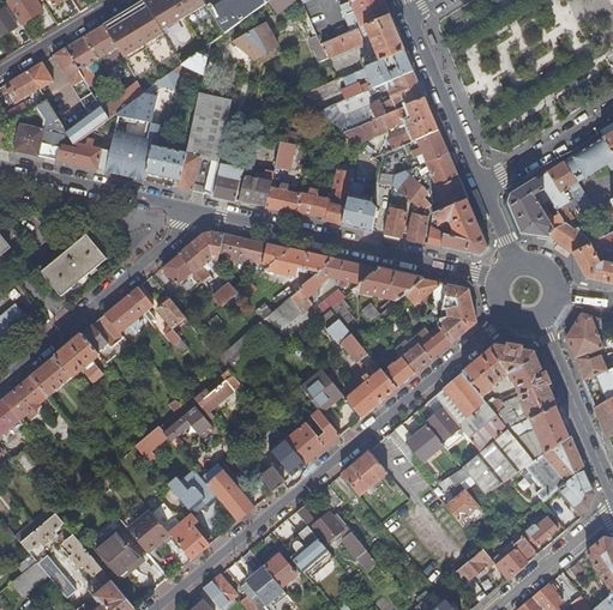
[(7,0),(20,22),(41,8),(35,0),(7,0)]
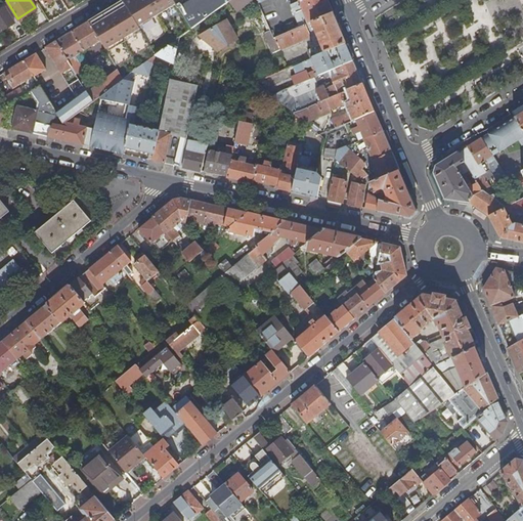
[(105,8),(87,19),(101,42),(104,47),(138,27),(137,25),(123,0),(120,0),(105,8)]
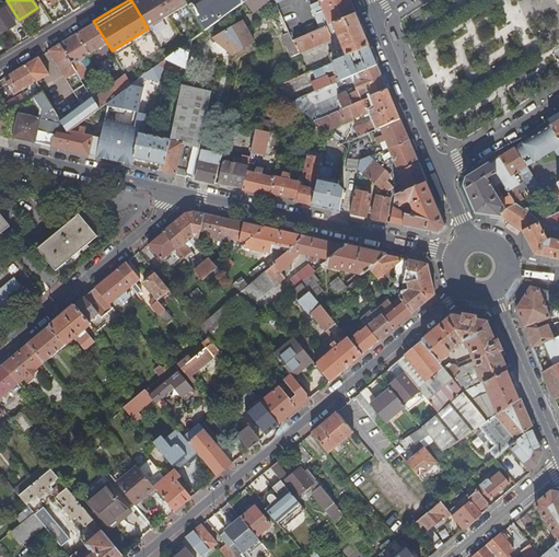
[(131,0),(147,26),(187,2),(185,0),(131,0)]
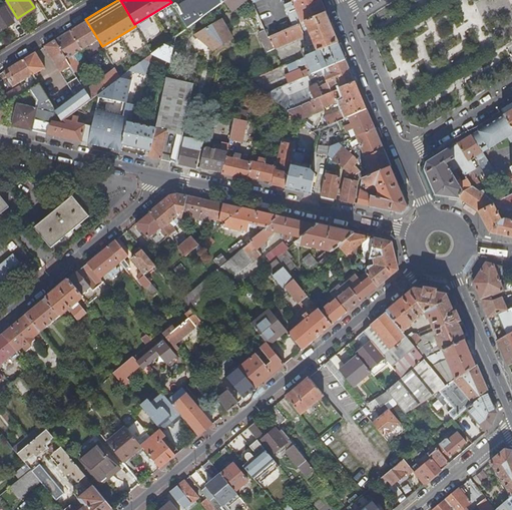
[(222,0),(184,0),(169,0),(171,2),(186,26),(215,5),(222,0)]
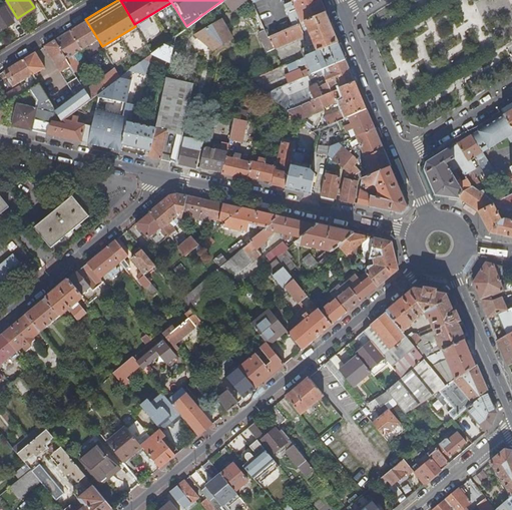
[(224,0),(231,9),(243,0),(224,0)]
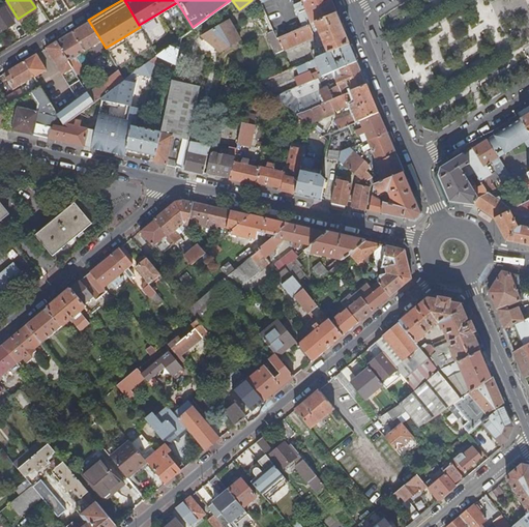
[(299,0),(292,3),(302,27),(335,12),(330,0),(299,0)]
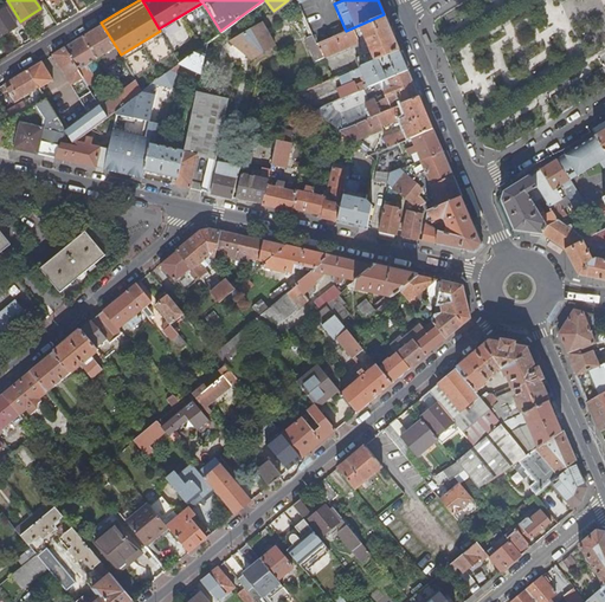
[(0,34),(15,24),(5,6),(0,8),(0,34)]
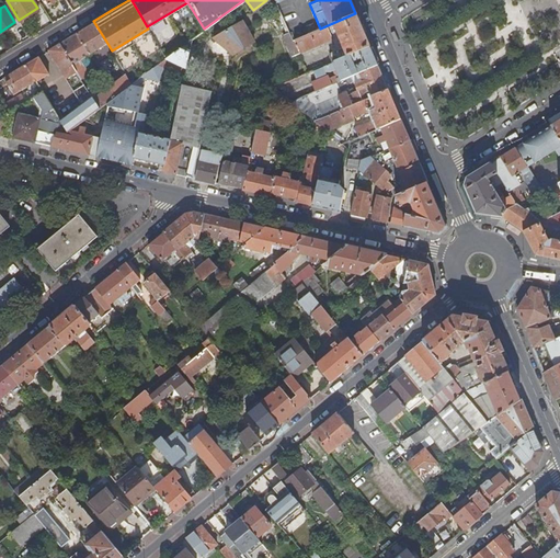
[(363,32),(355,13),(320,29),(305,35),(294,40),(299,52),(332,37),(329,30),(334,26),(336,32),(332,33),(334,40),(336,38),(339,44),(341,43),(344,49),(339,52),(338,49),(329,53),(332,61),(369,45),(363,32)]
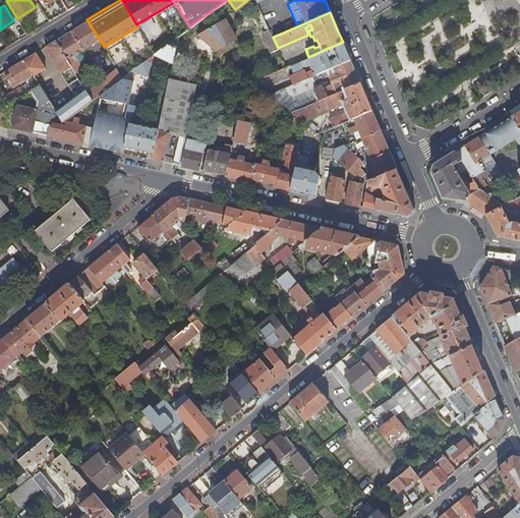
[(224,18),(197,34),(216,50),(235,38),(224,18)]
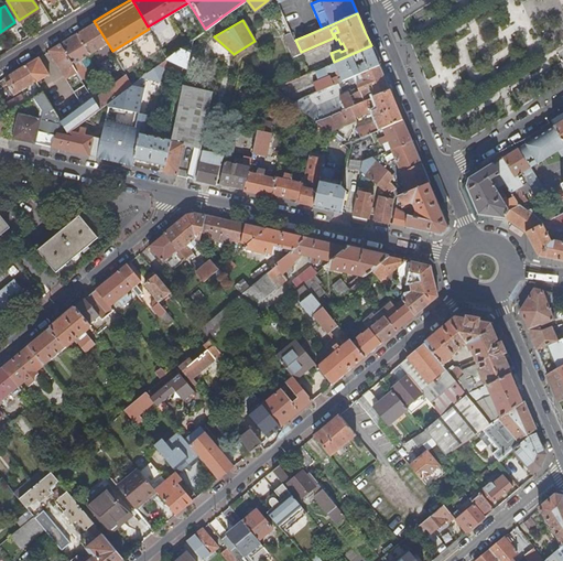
[(77,32),(90,53),(93,51),(104,44),(106,47),(109,45),(94,21),(87,25),(77,32)]
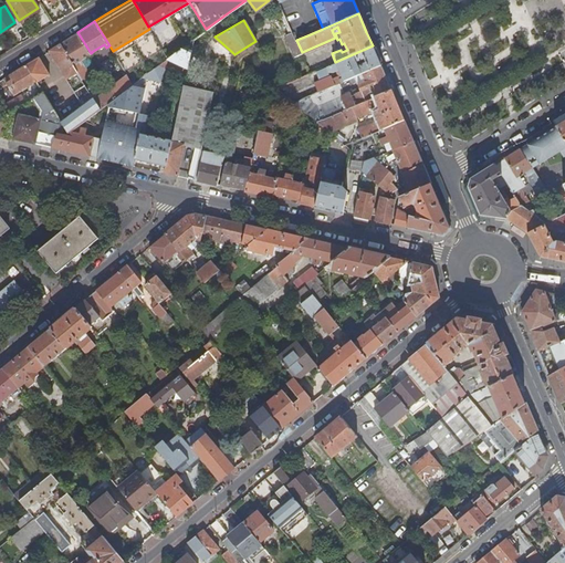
[(60,42),(82,79),(91,73),(85,65),(84,66),(81,60),(91,53),(77,32),(72,35),(60,42)]
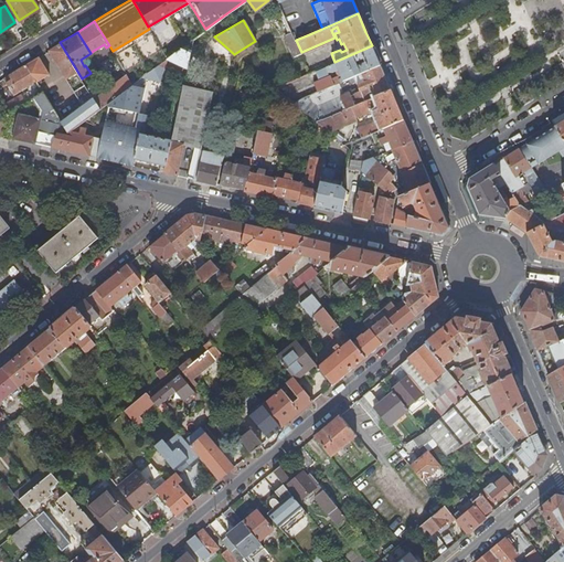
[(295,40),(290,32),(285,34),(288,43),(295,40)]
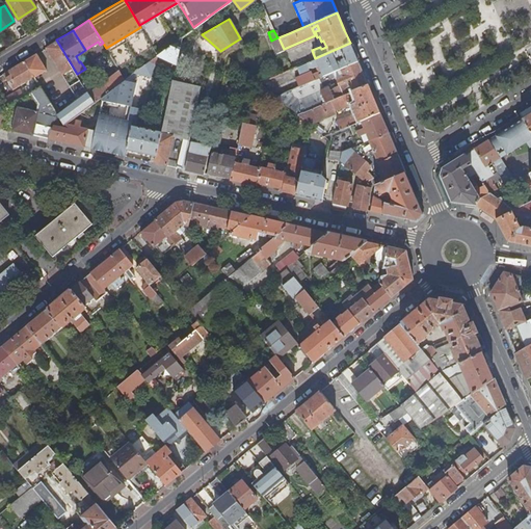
[(284,49),(279,37),(277,37),(271,41),(276,52),(284,49)]
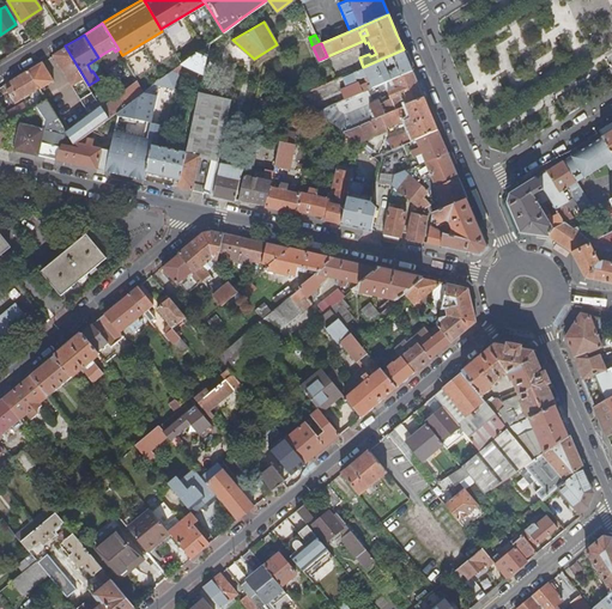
[(91,129),(109,116),(95,95),(89,85),(65,46),(53,54),(89,113),(66,129),(74,142),(80,138),(85,134),(91,129)]
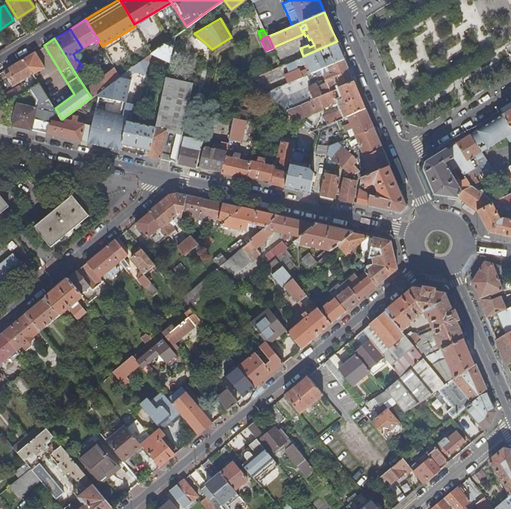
[(94,40),(84,46),(89,54),(102,46),(99,41),(96,43),(94,40)]
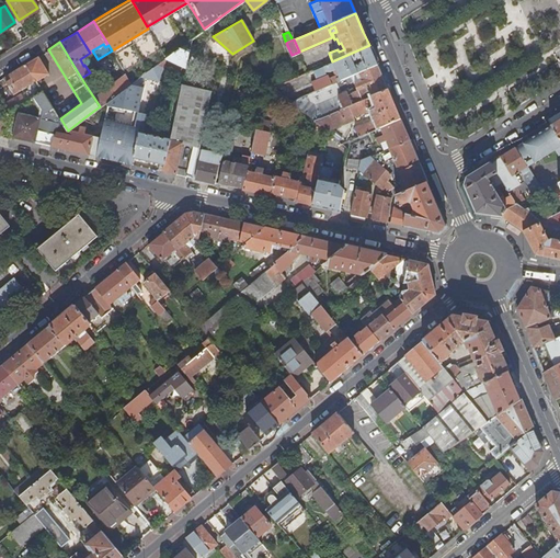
[(374,57),(369,45),(332,61),(322,65),(326,71),(330,70),(335,68),(341,79),(351,75),(377,64),(374,57)]
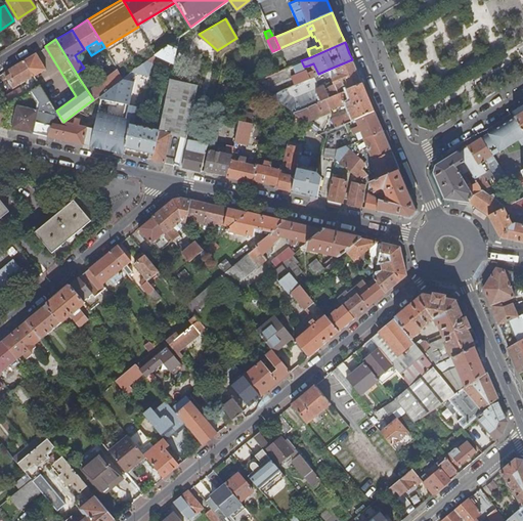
[(154,54),(173,62),(176,47),(168,44),(155,53),(154,54)]
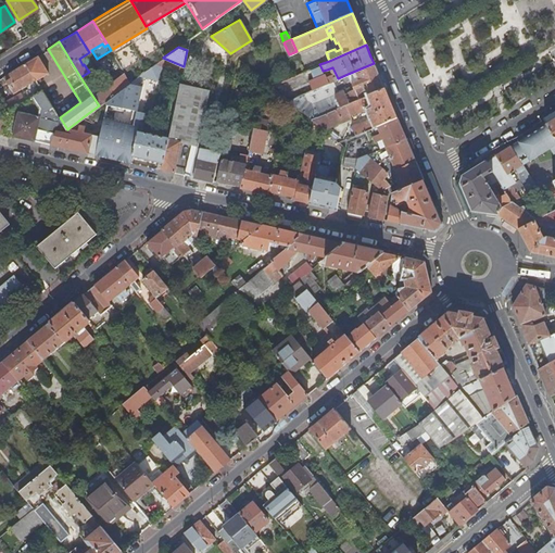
[(48,72),(38,54),(25,63),(35,79),(38,84),(41,80),(39,77),(48,72)]
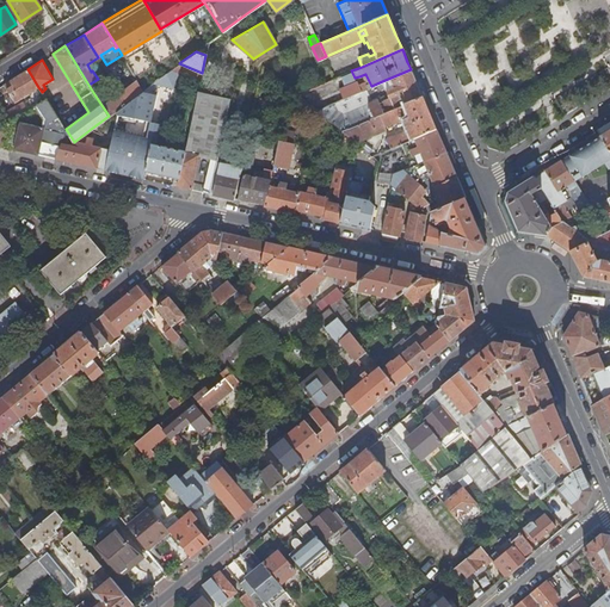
[(167,72),(164,87),(173,90),(173,86),(177,74),(172,68),(167,72)]
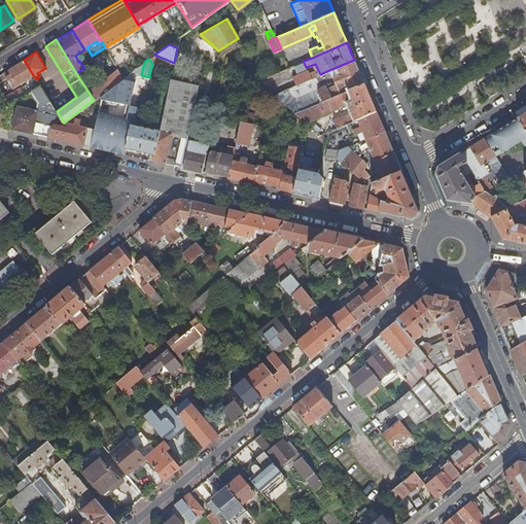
[(12,86),(33,75),(24,60),(3,72),(12,86)]
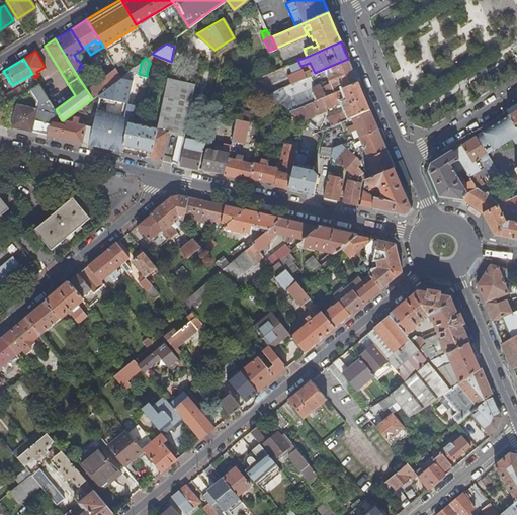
[(353,72),(348,59),(324,69),(329,82),(322,86),(320,81),(315,84),(311,75),(268,93),(289,110),(357,81),(353,72)]
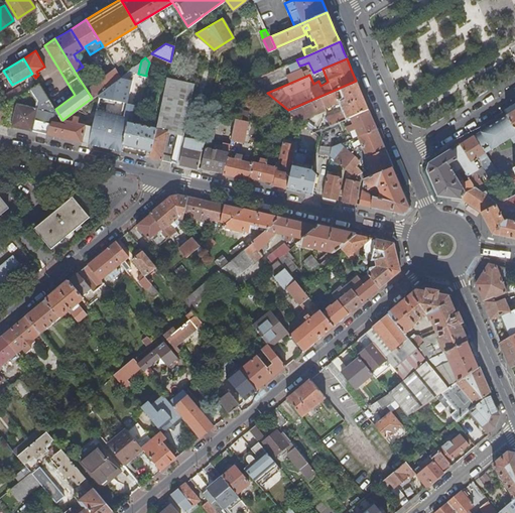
[(101,78),(106,87),(121,76),(116,67),(101,78)]
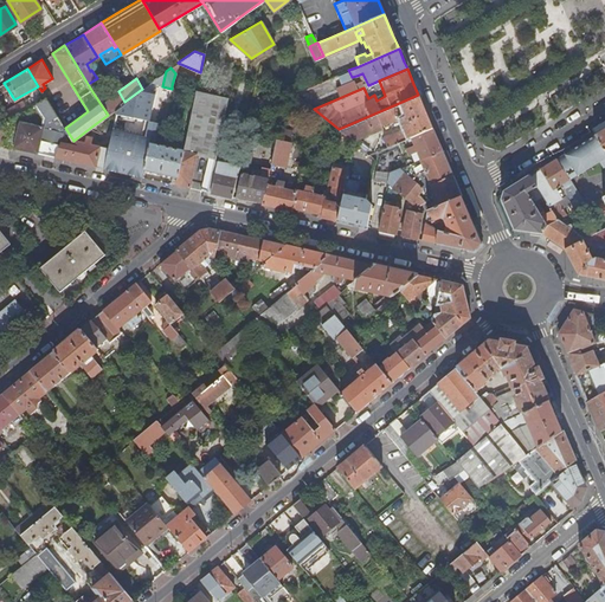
[(314,109),(364,88),(365,86),(361,81),(355,83),(354,81),(304,102),(314,109)]
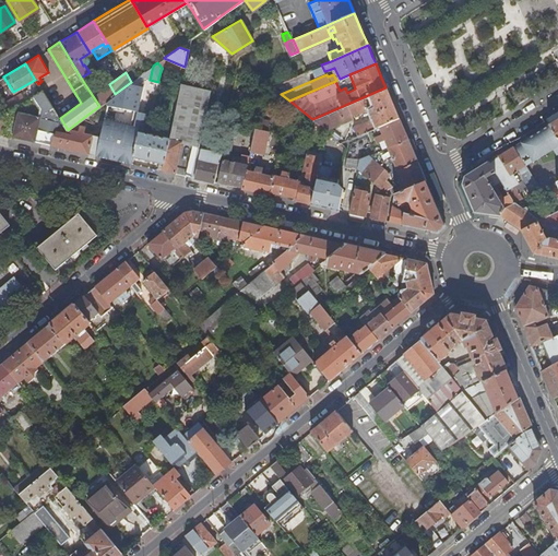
[(115,158),(131,162),(133,155),(139,130),(143,110),(138,109),(142,85),(131,82),(115,94),(107,101),(94,154),(115,158)]
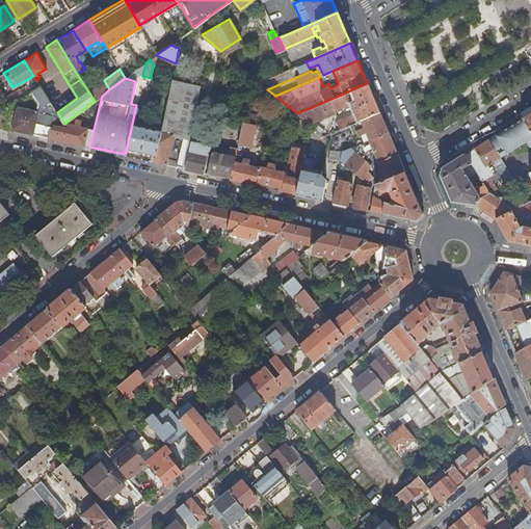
[(174,133),(188,139),(191,126),(201,84),(173,78),(161,131),(156,154),(154,161),(166,163),(174,133)]
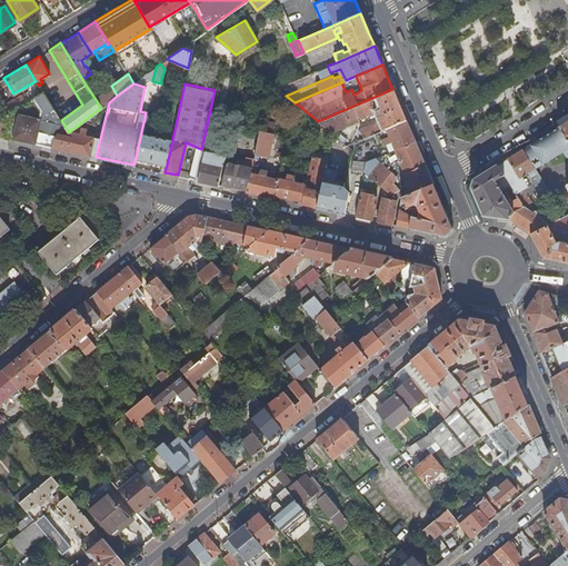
[(101,108),(109,102),(117,96),(111,86),(98,96),(91,86),(88,88),(101,108)]
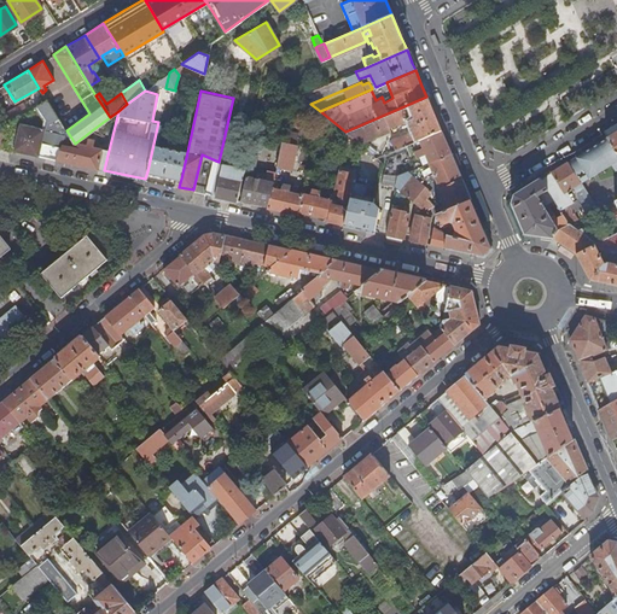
[(434,115),(426,97),(345,132),(345,133),(359,144),(372,138),(371,135),(386,127),(412,118),(413,122),(409,123),(411,126),(414,124),(415,128),(390,138),(395,150),(406,145),(441,129),(434,115)]
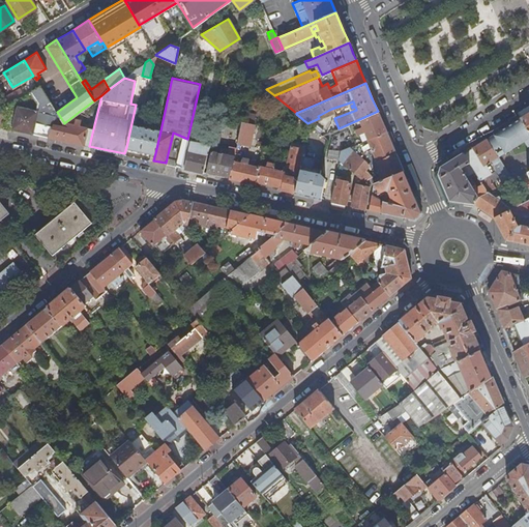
[(19,129),(48,137),(53,122),(57,112),(40,86),(30,91),(35,99),(35,110),(17,106),(11,128),(19,129)]
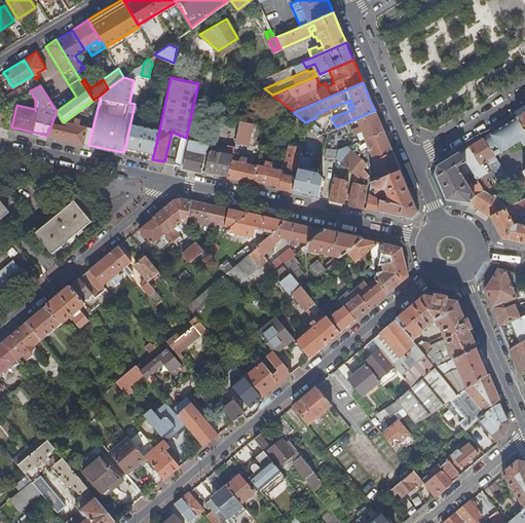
[(14,100),(25,94),(22,87),(11,94),(14,100)]
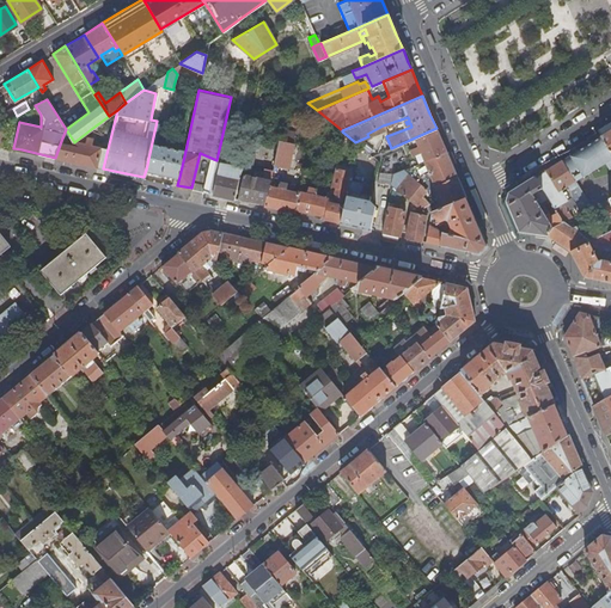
[(7,122),(17,116),(13,109),(4,115),(7,122)]
